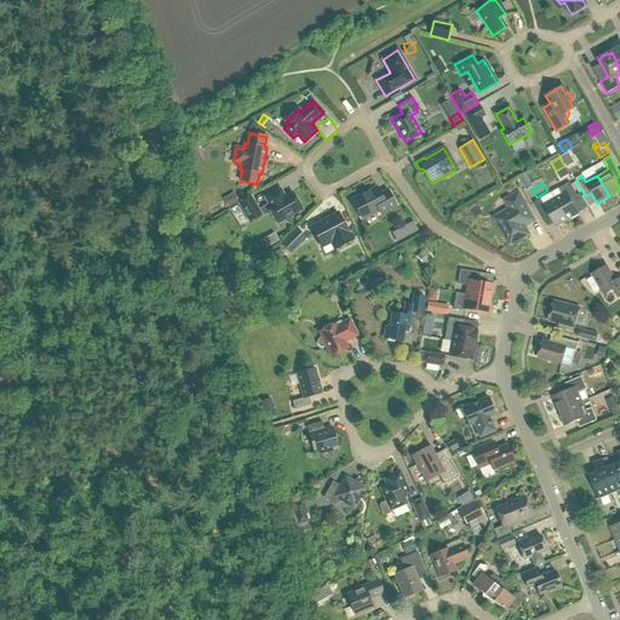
[(555,200),(567,220),(579,214),(573,204),(579,200),(569,183),(558,190),(562,196),(555,200)]
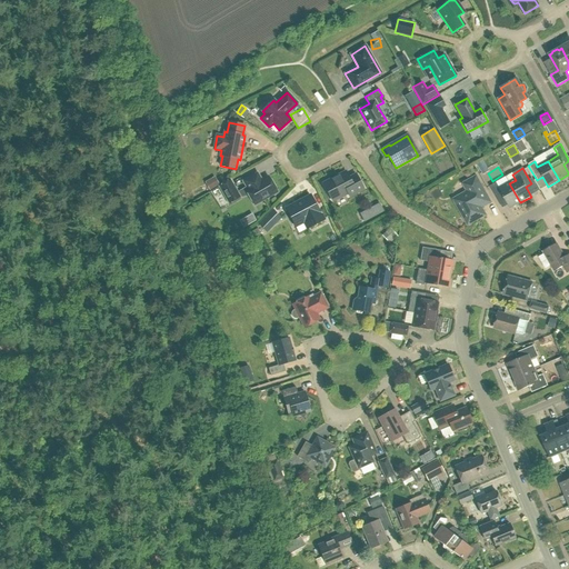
[(349,178),(346,171),(323,183),(332,201),(348,193),(349,197),(363,189),(356,175),(349,178)]
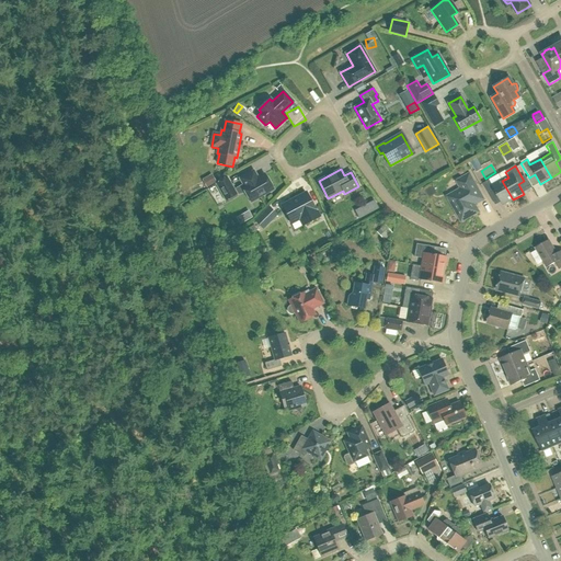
[(258,179),(253,171),(240,179),(243,186),(242,187),(251,202),(273,190),(264,174),(258,179)]
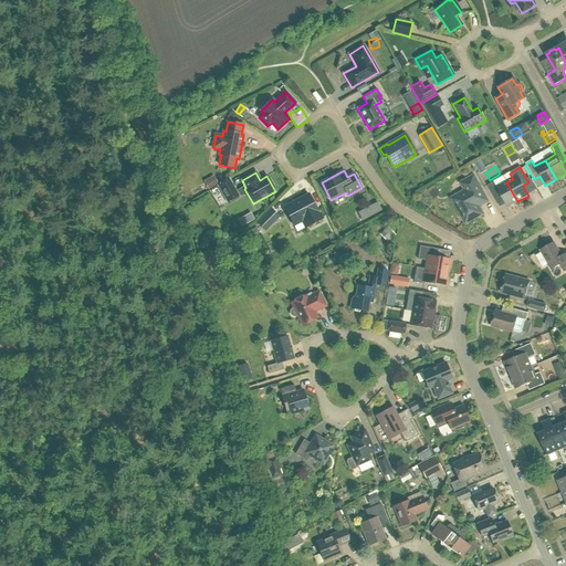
[(488,201),(473,177),(461,184),(465,191),(451,199),(465,224),(482,215),(479,207),(488,201)]
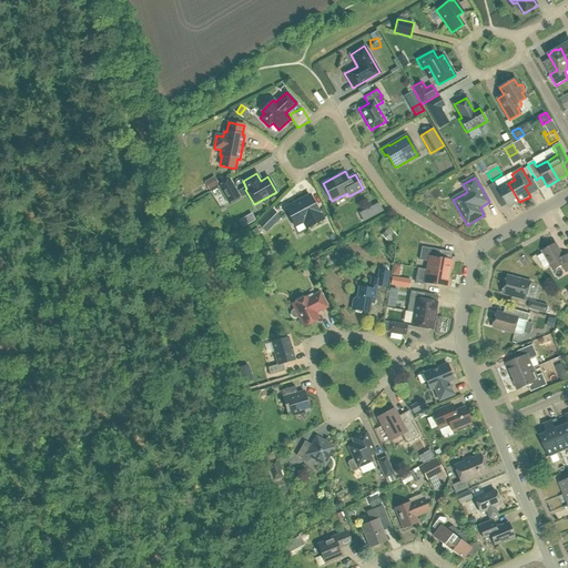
[(204,184),(210,193),(217,188),(212,179),(204,184)]
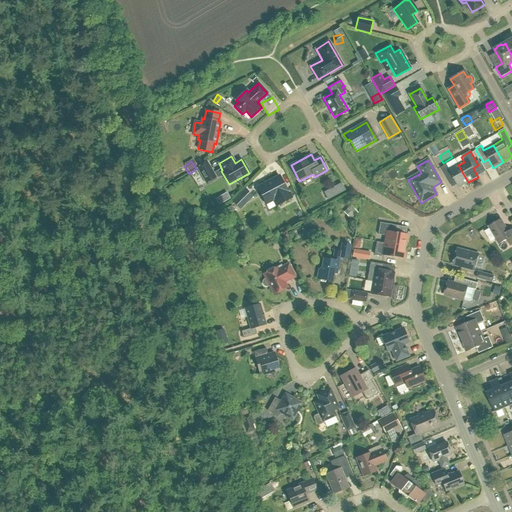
[(216,178),(207,162),(197,168),(206,183),(216,178)]
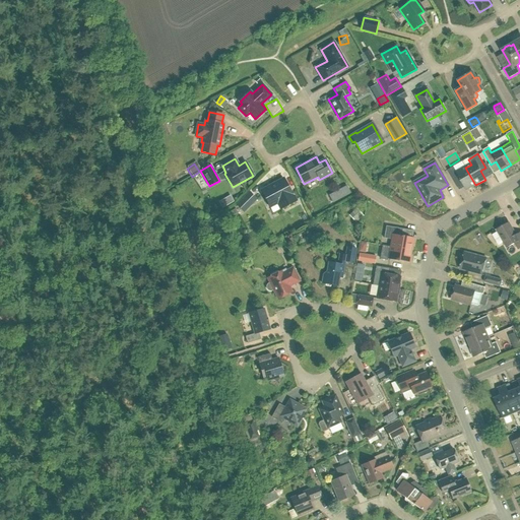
[(475,185),(465,168),(456,173),(453,168),(448,171),(455,185),(461,182),(466,191),(475,185)]
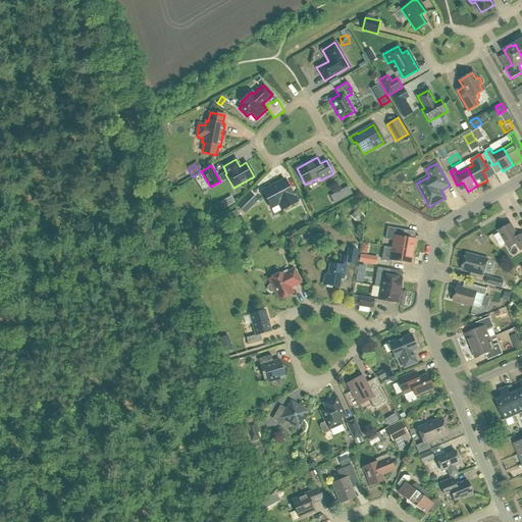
[(400,188),(406,185),(403,178),(397,183),(400,188)]
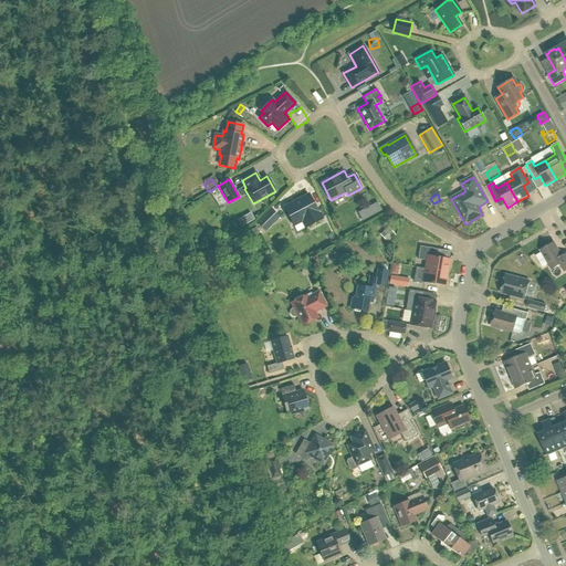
[(322,219),(308,195),(284,208),(293,224),(302,220),(306,227),(322,219)]
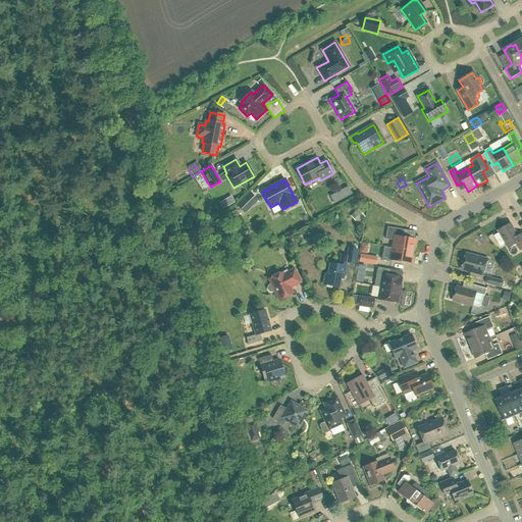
[(258,200),(250,193),(238,206),(245,213),(258,200)]
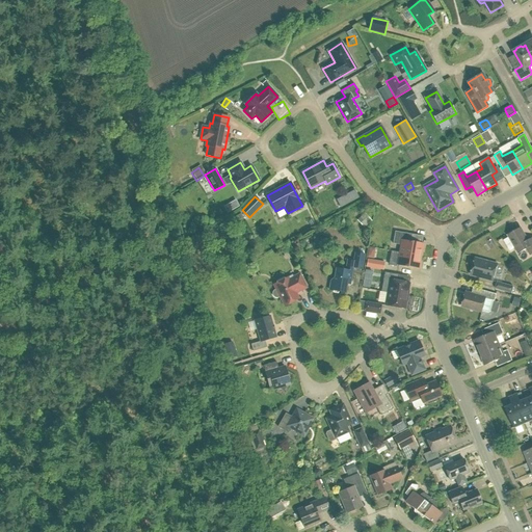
[(531,239),(528,241),(521,229),(508,236),(519,255),(526,249),(530,256),(531,255),(531,239)]
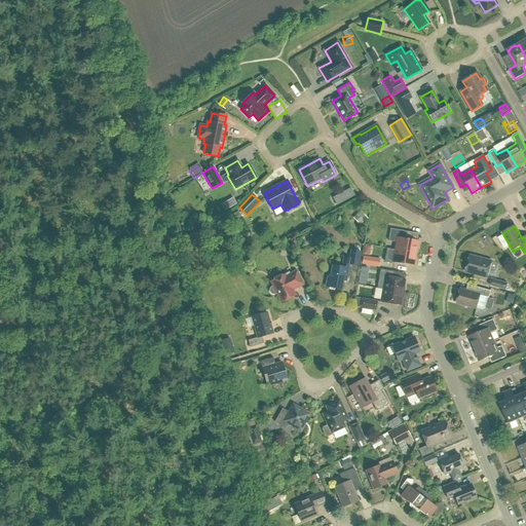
[(396,243),(395,251),(415,254),(416,249),(417,249),(418,242),(407,240),(408,232),(389,229),(387,241),(396,243)]
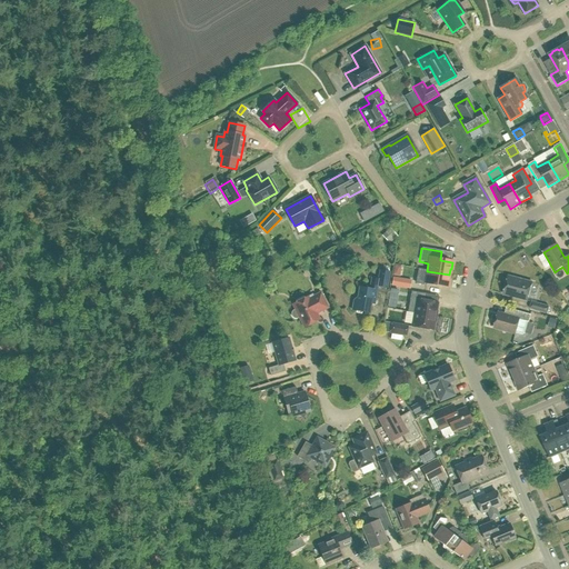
[(390,271),(379,270),(376,286),(387,288),(390,271)]
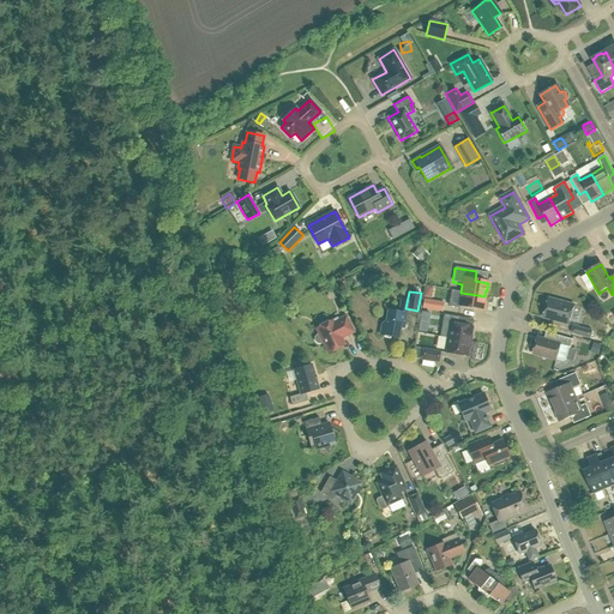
[(483,304),(485,296),(461,293),(459,300),(453,299),(452,306),(483,311),(485,304),(483,304)]
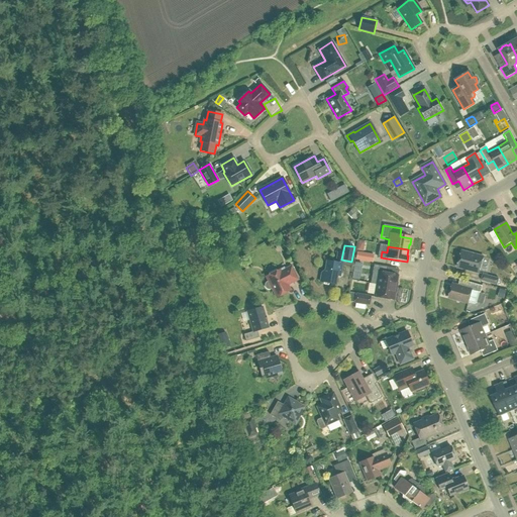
[(374,255),(356,252),(355,260),(373,263),(374,255)]
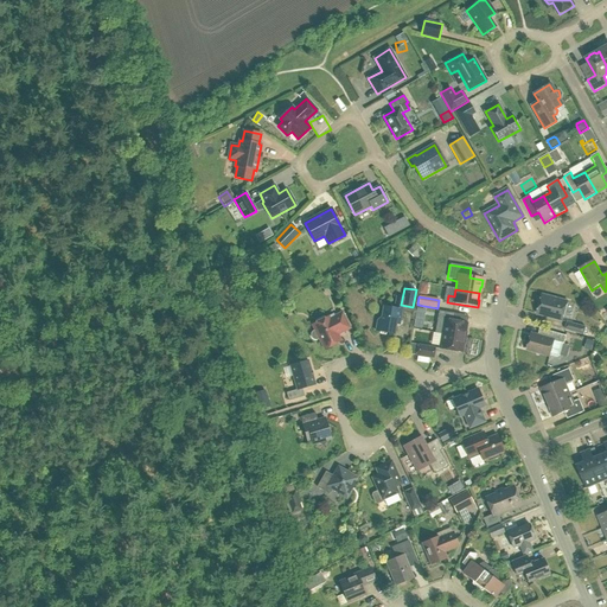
[(553,300),(542,296),(537,313),(548,317),(548,318),(562,321),(568,302),(553,299),(553,300)]
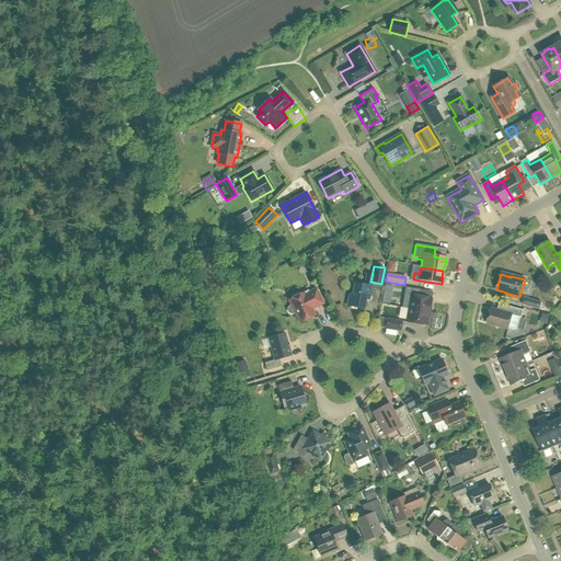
[(371,287),(354,284),(353,294),(348,297),(346,307),(364,309),(365,300),(368,301),(371,287)]
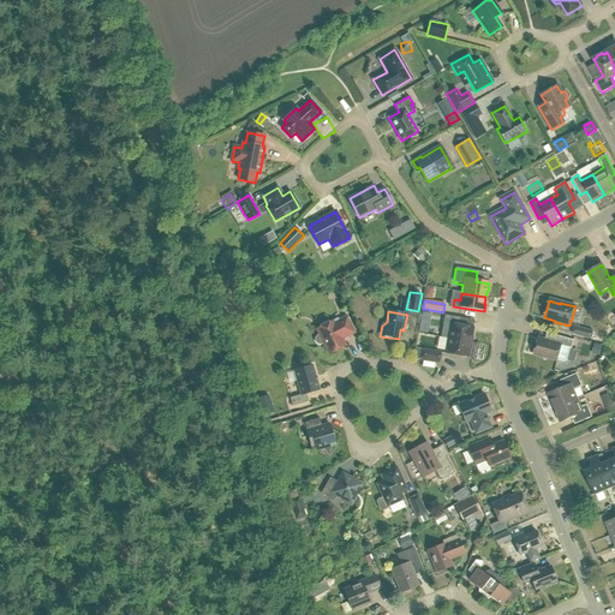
[(447,339),(471,344),(472,338),(472,336),(473,328),(458,326),(459,318),(445,316),(442,329),(448,330),(447,339)]
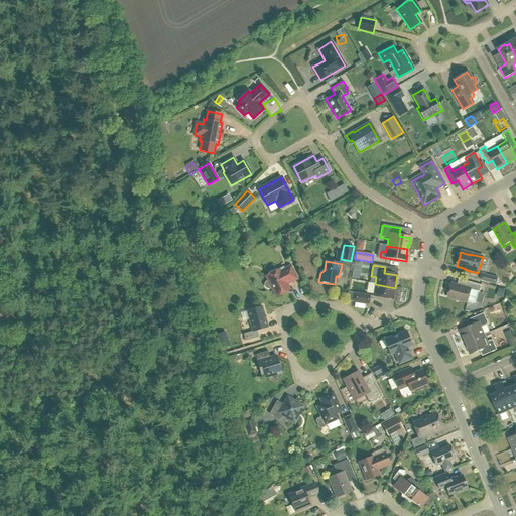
[(297,280),(290,266),(283,269),(282,268),(279,270),(279,269),(264,276),(267,281),(266,281),(265,282),(264,283),(264,284),(264,285),(264,286),(264,287),(265,288),(266,288),(267,289),(268,289),(269,289),(269,288),(270,288),(272,292),(274,291),(277,296),(289,290),(287,285),(297,280)]
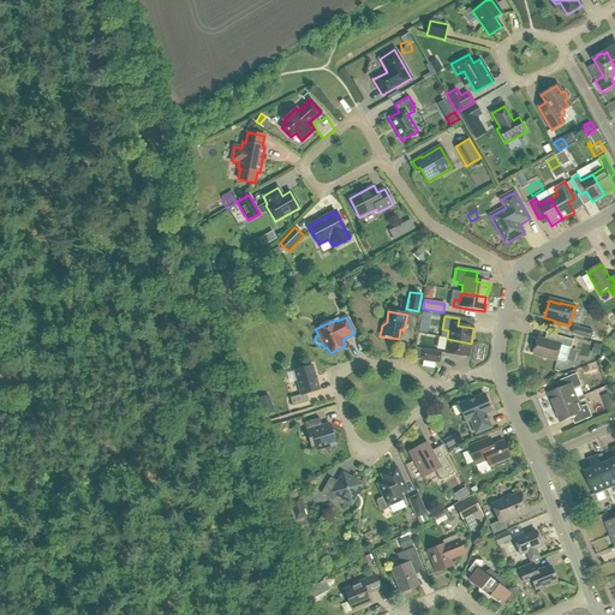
[(598,333),(575,326),(573,334),(596,341),(598,333)]
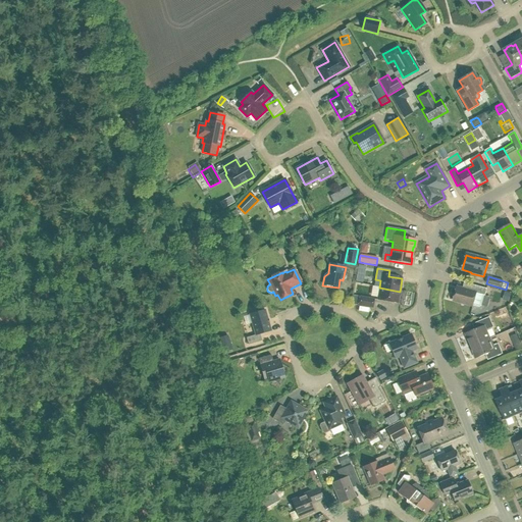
[(487,290),(475,286),(473,293),(457,288),(453,301),(473,307),(476,294),(485,296),(487,290)]
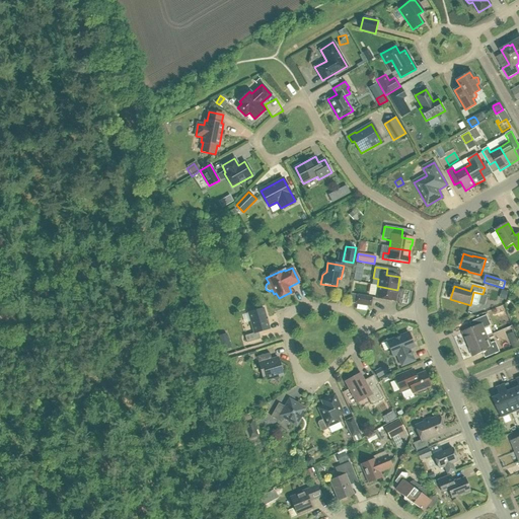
[(397,290),(377,286),(375,299),(394,302),(396,295),(397,290)]
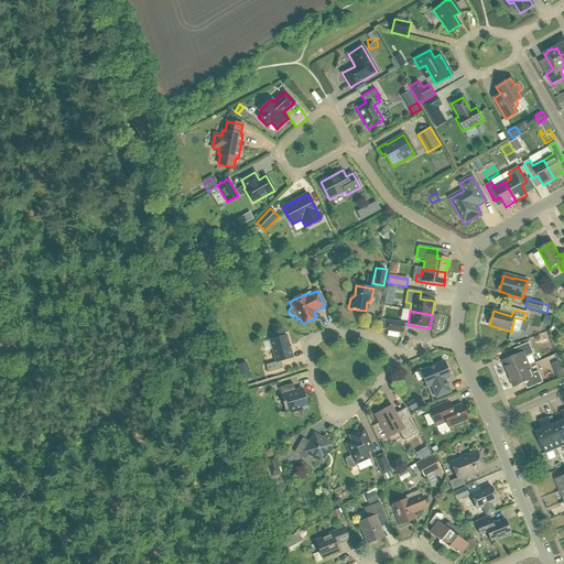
[(404,323),(388,320),(386,331),(403,333),(404,323)]
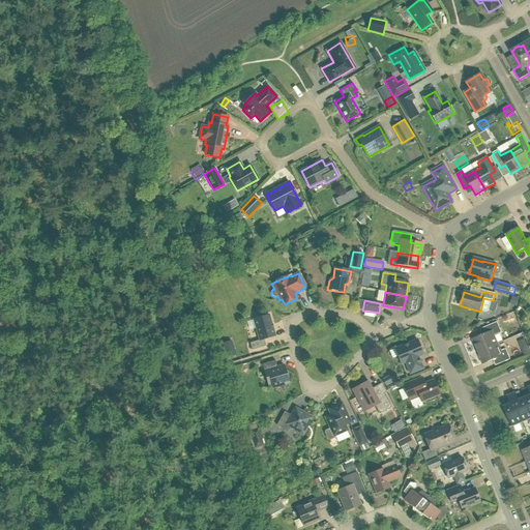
[(274,336),(268,316),(253,320),(259,341),(249,344),(252,351),(265,347),(263,340),(274,336)]
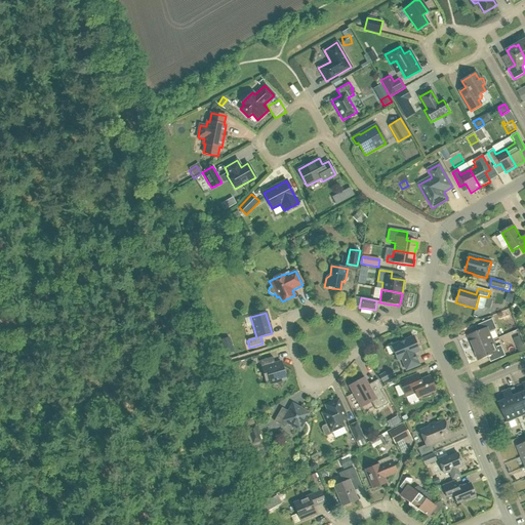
[(468,336),(473,349),(492,340),(489,333),(496,330),(492,320),(476,327),(478,332),(468,336)]
